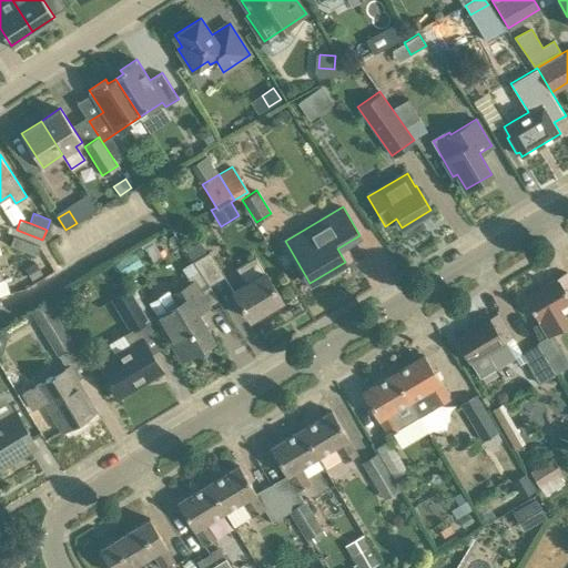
[(10,245),(37,255),(40,246),(13,236),(10,245)]
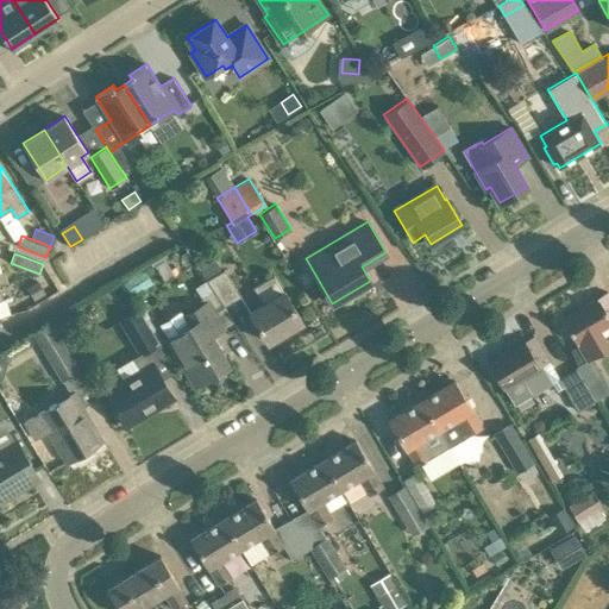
[(215,258),(201,267),(208,278),(226,302),(237,295),(215,258)]
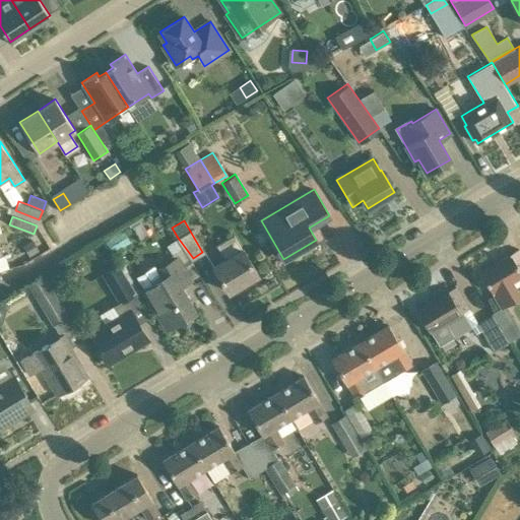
[(213,267),(229,291),(258,274),(243,249),(234,235),(217,245),(225,260),(213,267)]
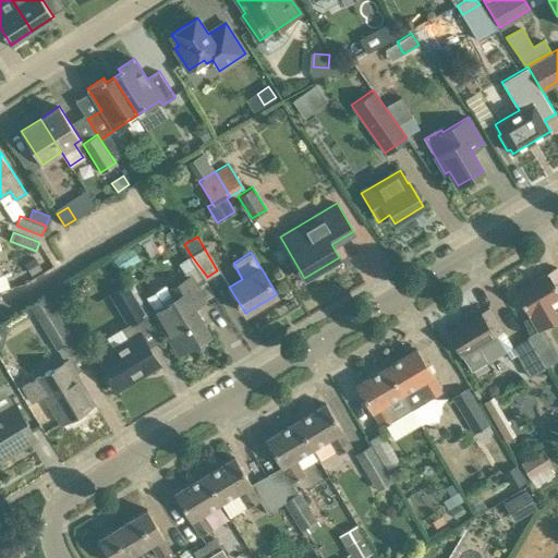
[(167,284),(146,296),(179,352),(208,335),(193,307),(204,300),(203,299),(211,294),(204,279),(207,277),(191,255),(177,264),(186,279),(169,289),(167,284)]
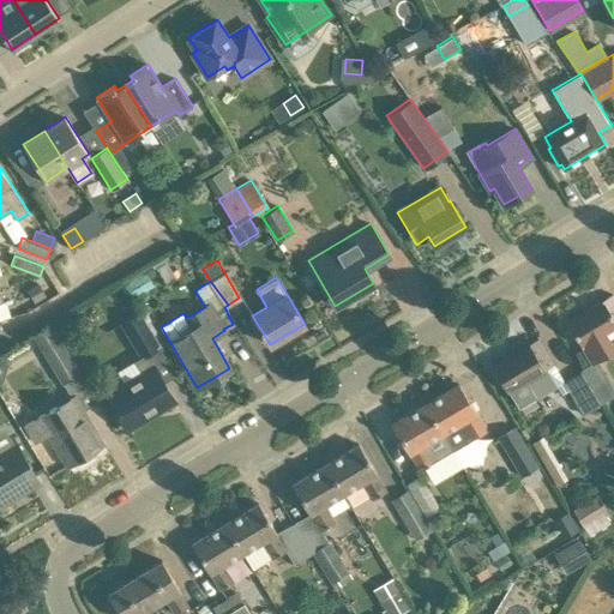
[(37,283),(26,289),(35,302),(46,295),(37,283)]
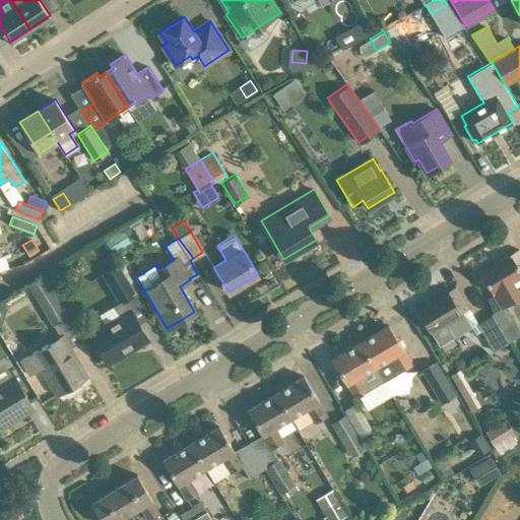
[(479,272),(501,307),(519,296),(519,294),(512,281),(519,275),(519,251),(518,249),(479,272)]
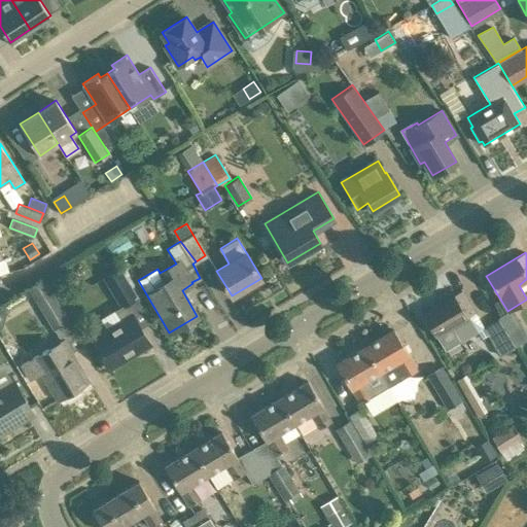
[(102,278),(117,305),(135,294),(118,268),(102,278)]
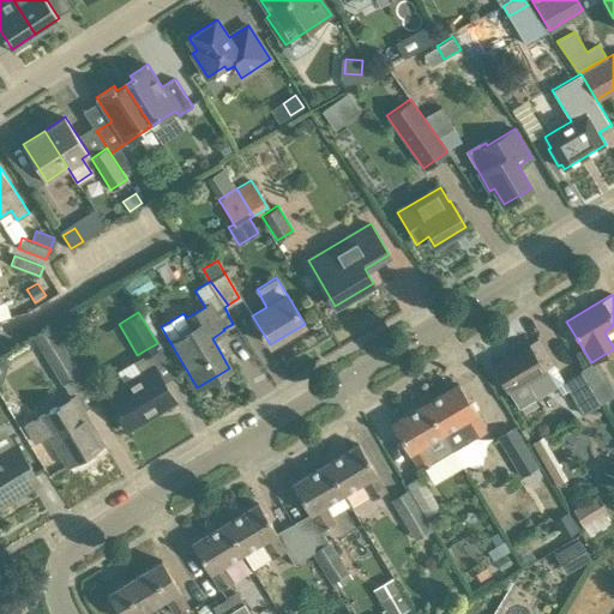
[(31,336),(61,384),(78,373),(49,326),(31,336)]
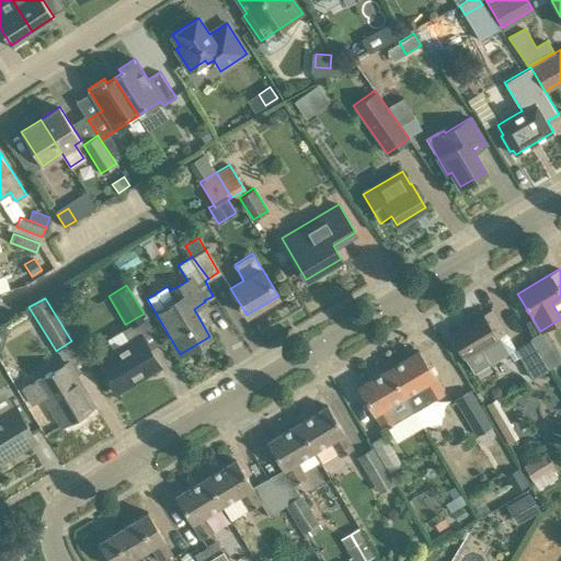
[(491,309),(450,334),(473,373),(508,352),(513,358),(518,355),(537,385),(549,377),(545,369),(549,367),(531,336),(514,347),(491,309)]
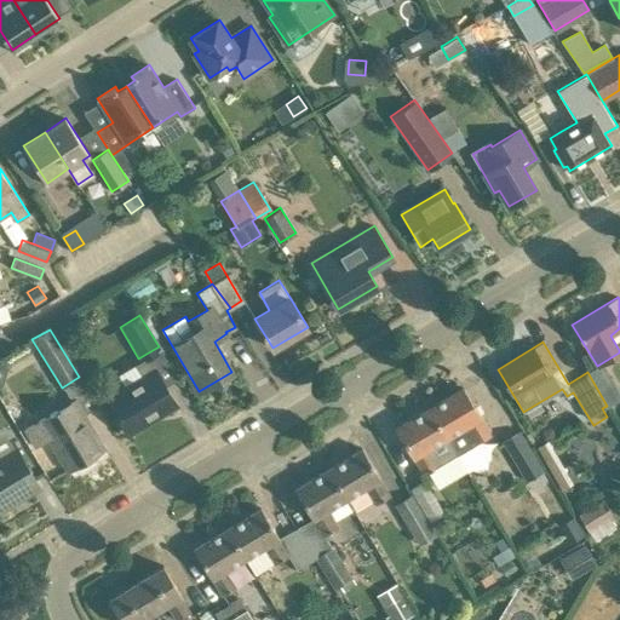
[(108,397),(128,434),(177,405),(155,369),(108,397)]
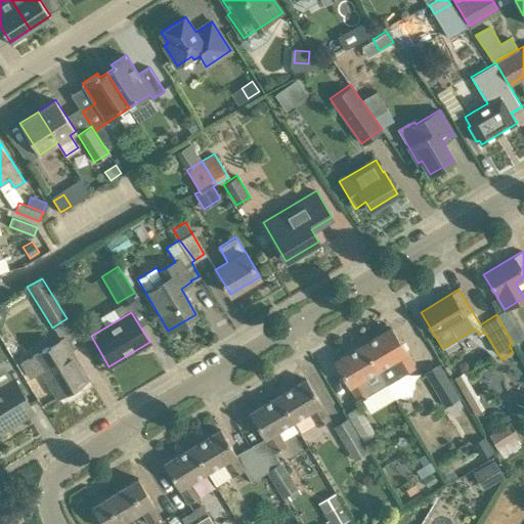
[(391,326),(362,344),(388,385),(415,367),(405,352),(406,352),(391,326)]
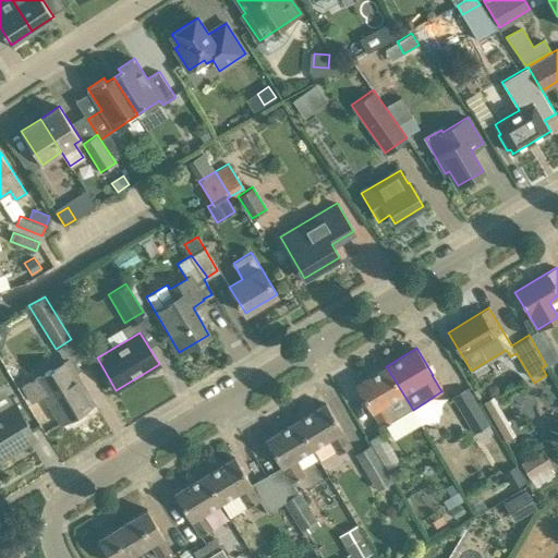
[(68,360),(23,387),(31,400),(44,392),(62,423),(94,403),(68,360)]
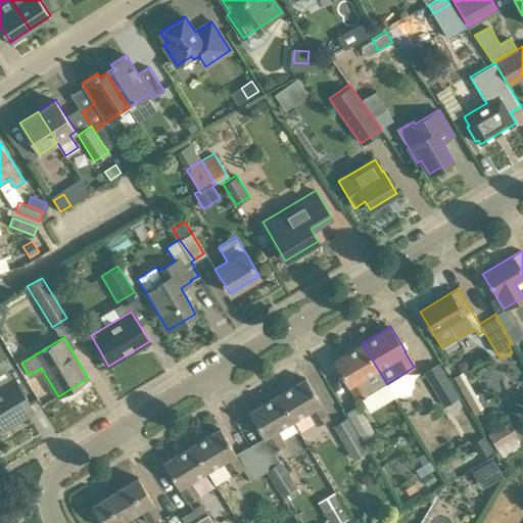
[(387,384),(362,343),(333,361),(348,386),(349,386),(358,400),(387,384)]
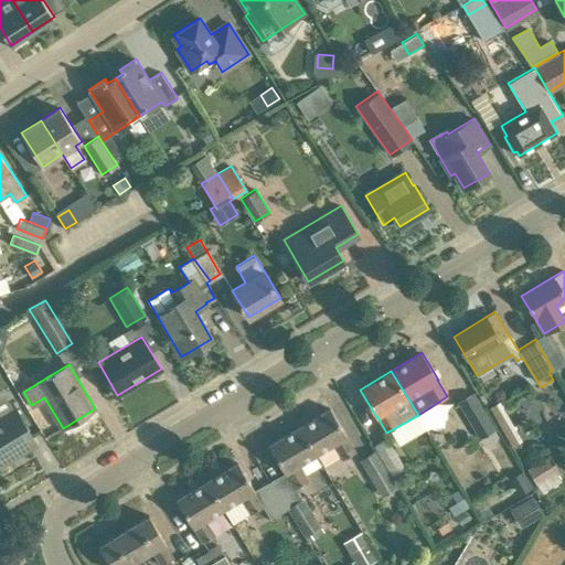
[(458,402),(479,438),(494,428),(473,393),(458,402)]
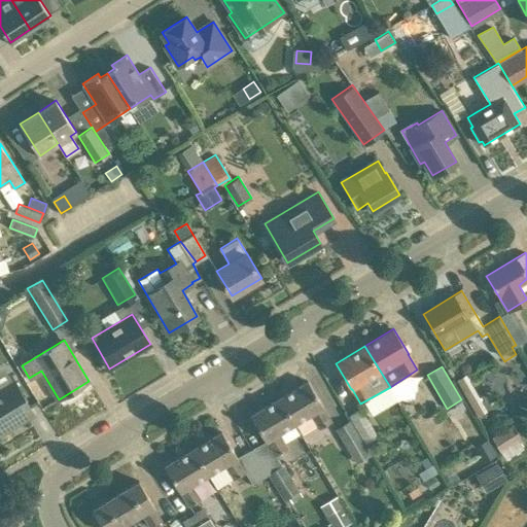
[(454,379),(477,416),(486,410),(464,374),(454,379)]
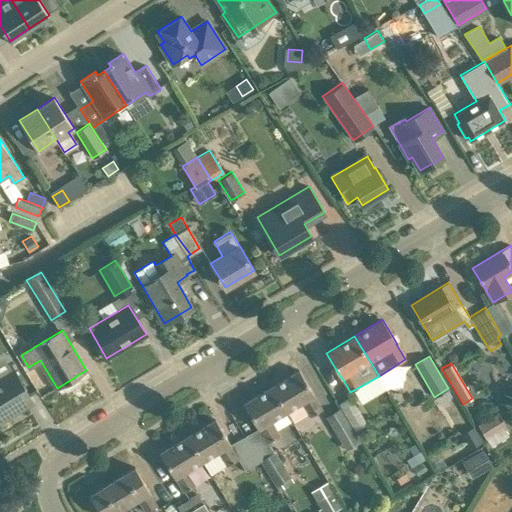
[(0,370),(0,421),(33,402),(10,364),(0,370)]
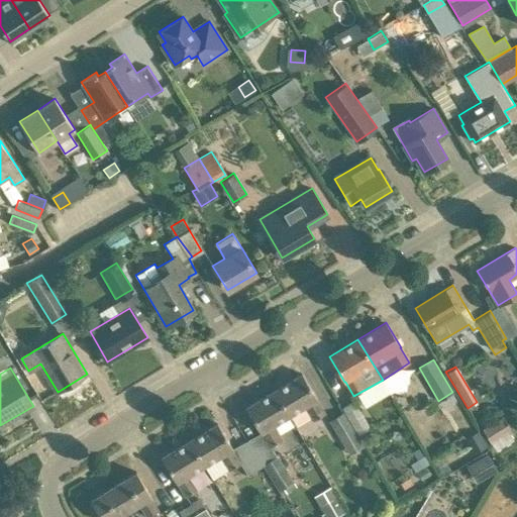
[(302,374),(274,390),(289,416),(305,406),(314,420),(325,414),(316,399),(317,399),(302,374)]
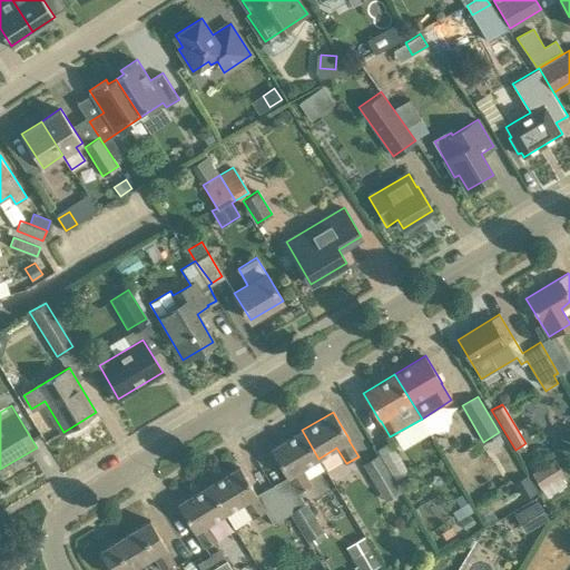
[(318,459),(302,430),(271,449),(287,477),(290,475),(300,492),(312,485),(302,469),(318,459)]
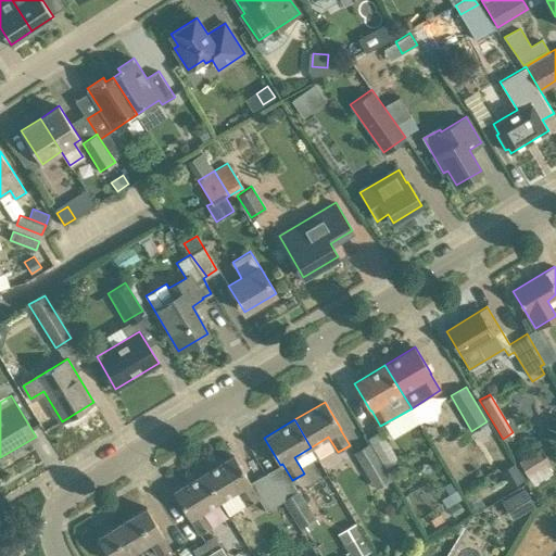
[(367,439),(383,466),(396,458),(380,431),(367,439)]
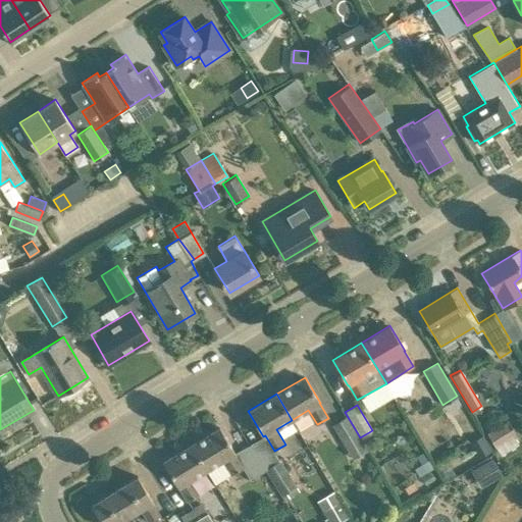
[(331,424),(352,459),(366,450),(345,415),(331,424)]
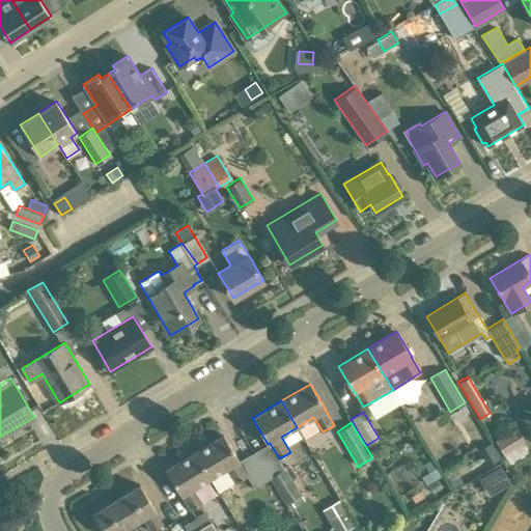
[(494,440),(503,455),(525,443),(515,427),(494,440)]
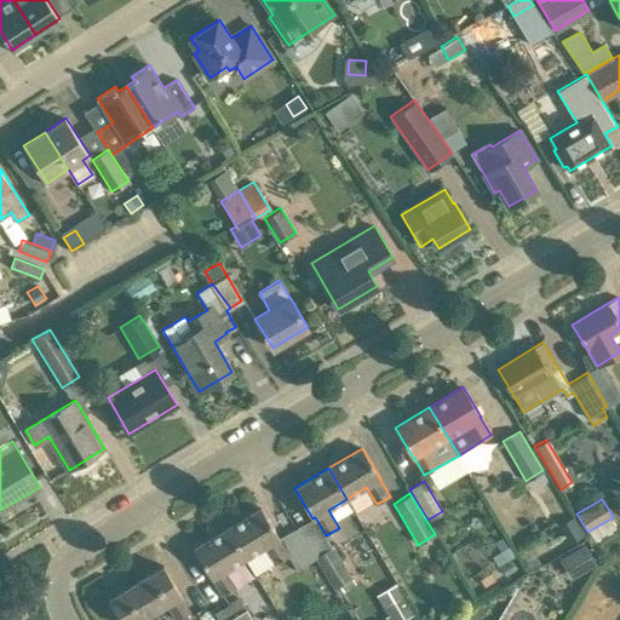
[(260,507),(228,528),(245,557),(264,546),(275,566),(290,556),(277,538),(279,537),(260,507)]
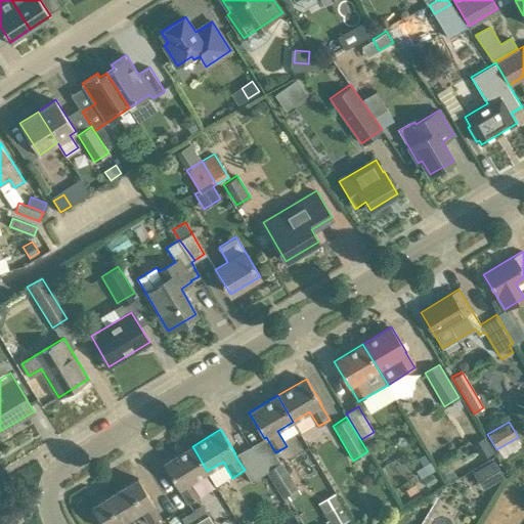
[(207,471),(192,446),(164,463),(179,488),(180,487),(186,498),(197,492),(190,481),(207,471)]
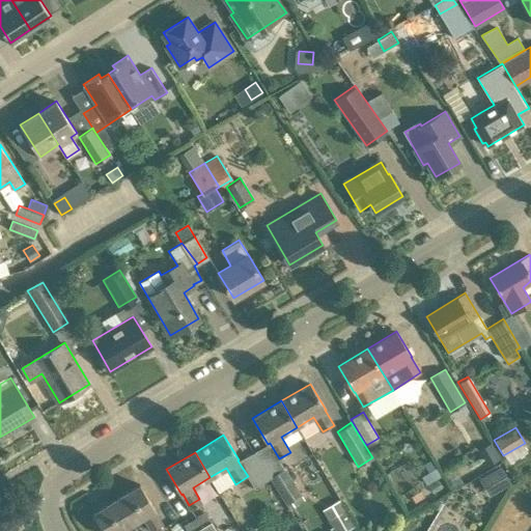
[(478,478),(487,496),(511,482),(501,466),(478,478)]
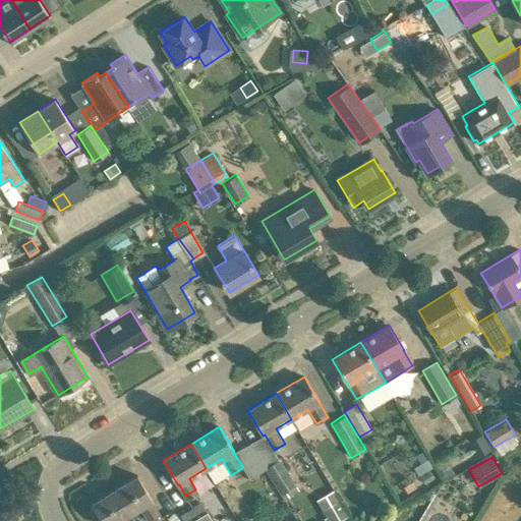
[(263,468),(280,495),(295,485),(278,458),(263,468)]
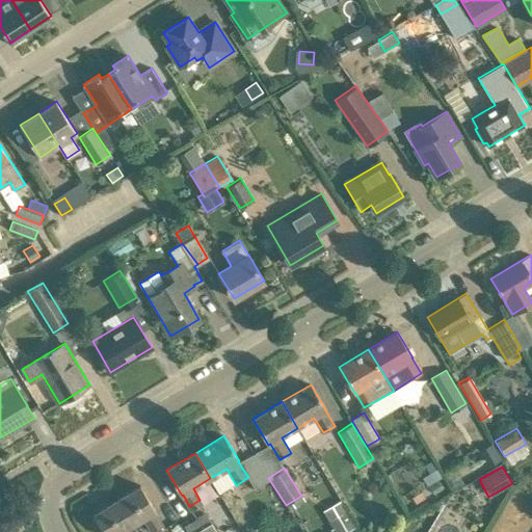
[(140,485),(117,499),(132,524),(143,516),(153,531),(163,525),(154,510),(155,509),(140,485)]
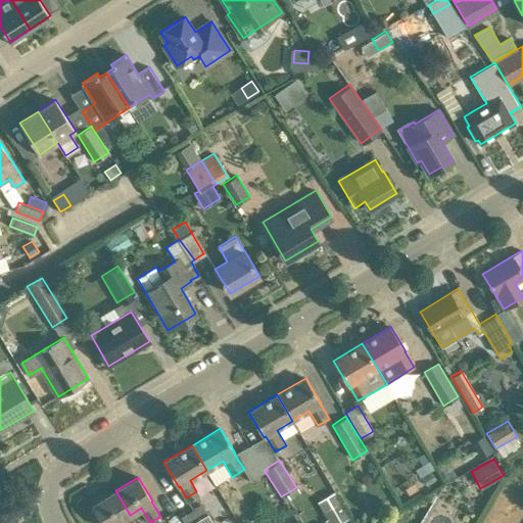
[(130,515),(115,490),(92,504),(103,522),(120,522),(119,521),(130,515)]
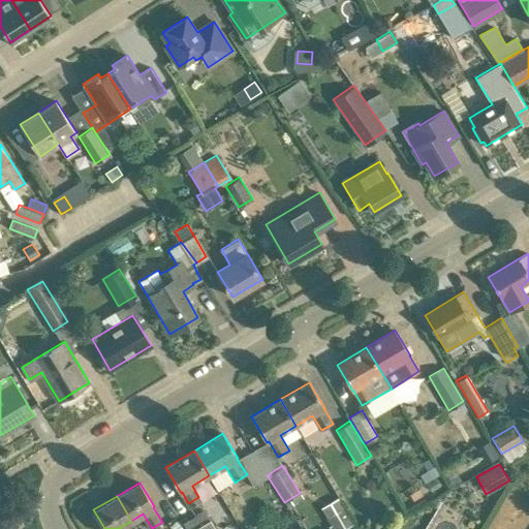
[(324,516),(332,528),(343,528),(352,525),(342,505),(324,516)]
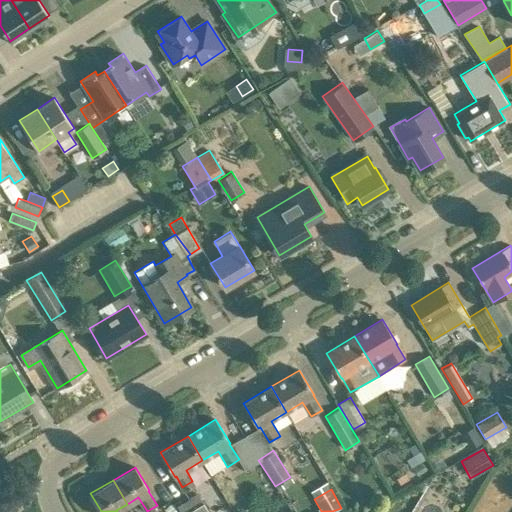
[(210,511),(198,492),(178,505),(181,511),(210,511)]
